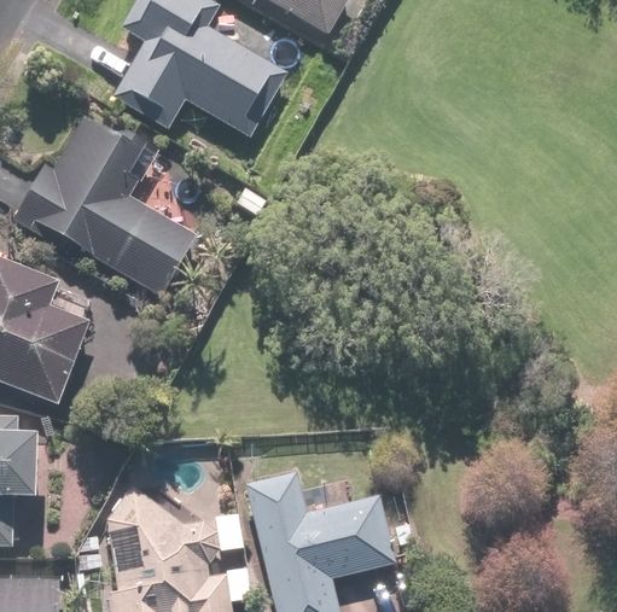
[(220,7),(208,0),(137,0),(123,24),(144,36),(110,94),(168,129),(184,103),(248,141),(300,53),(237,17),(225,36),(209,28),(220,7)]
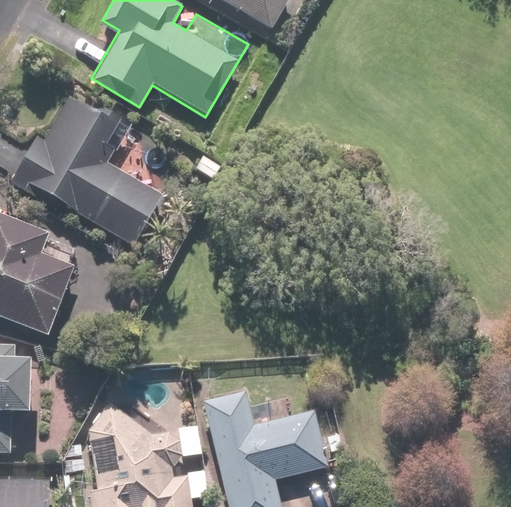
[(219,0),(271,34),(293,0),(219,0)]
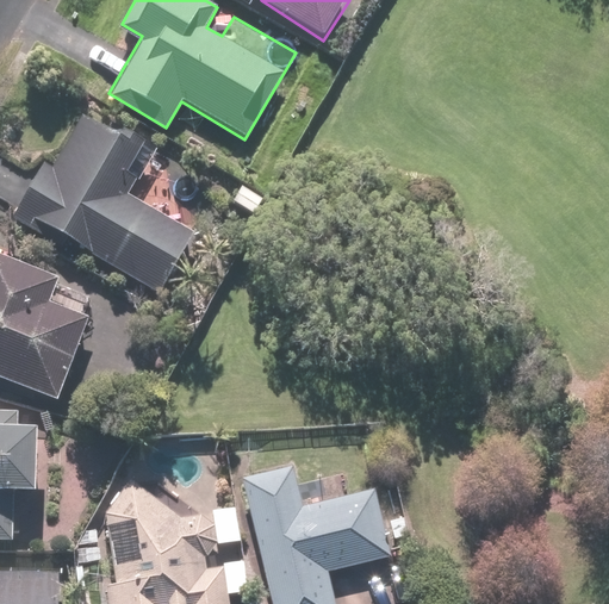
[(110,131),(84,114),(53,163),(44,159),(10,215),(63,248),(67,241),(157,297),(197,232),(128,190),(156,144),(117,119),(110,131)]
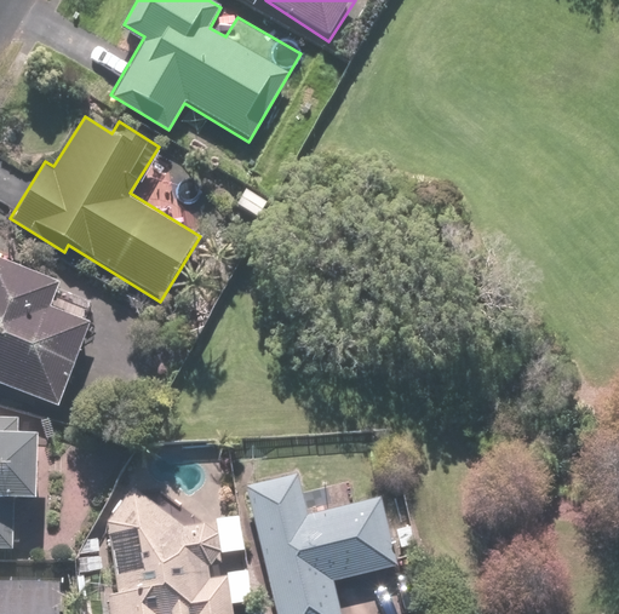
[(59,283),(0,259),(0,384),(58,407),(90,325),(50,309),(59,283)]
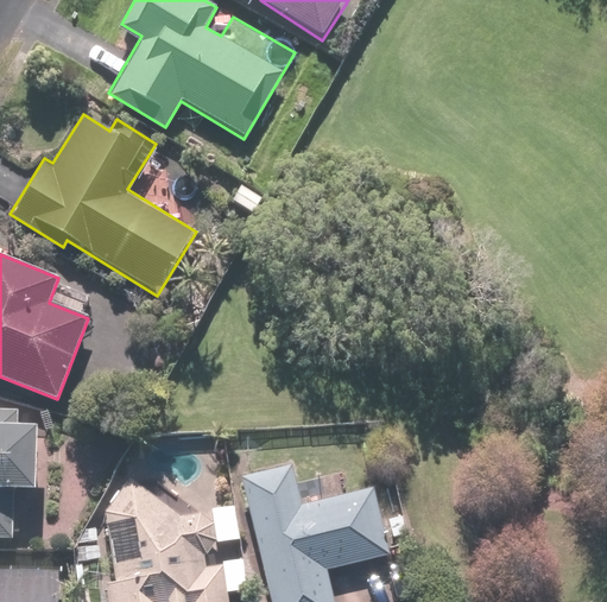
[(18,410),(0,409),(0,537),(11,538),(13,492),(35,493),(37,426),(17,425),(18,410)]
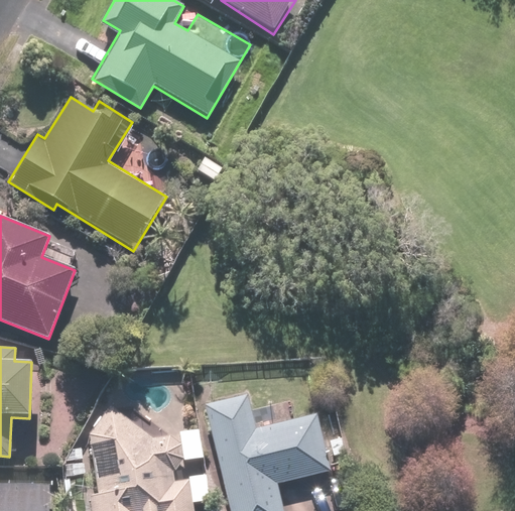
[(331,469),(315,412),(257,427),(249,393),(204,404),(230,510),(282,510),(275,483),(331,469)]
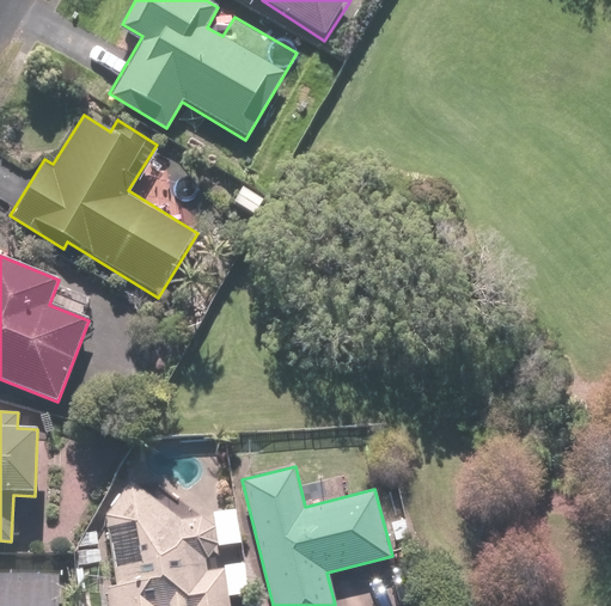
[(138,483),(127,484),(105,512),(115,581),(102,583),(104,605),(228,605),(227,595),(249,593),(238,506),(185,515),(194,506),(166,483),(154,496),(138,483)]
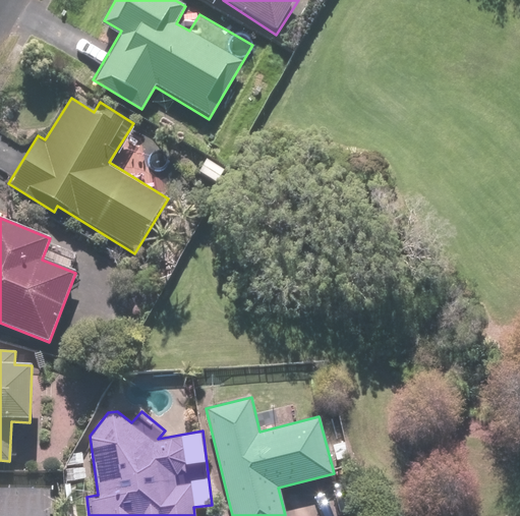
[(0,515),(49,515),(51,485),(0,483),(0,515)]
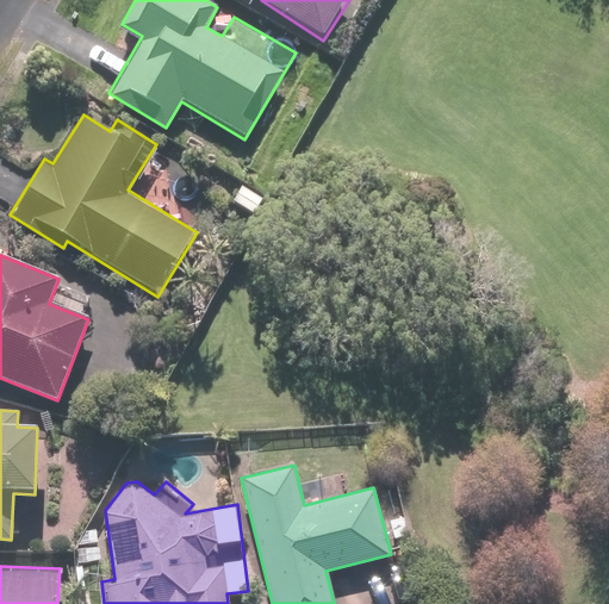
All buildings are outlined.
